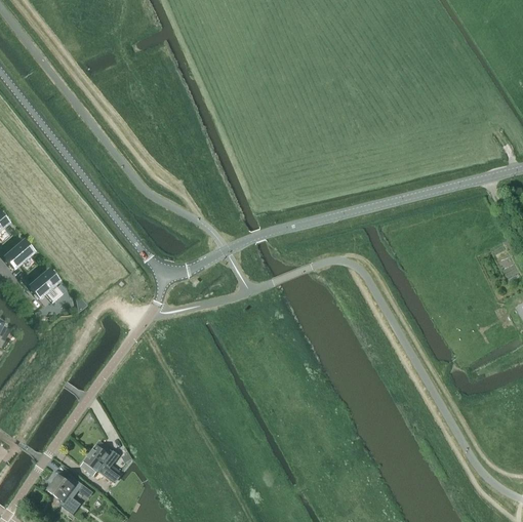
[(13,235),(6,227),(10,224),(1,212),(0,213),(0,238),(3,243),(4,244),(14,235),(13,234),(13,235)]
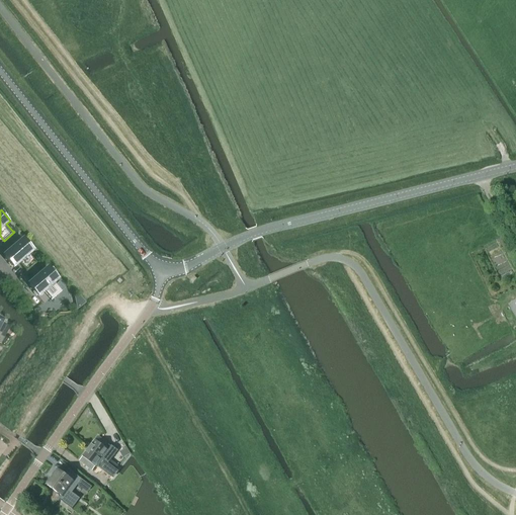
[(38,260),(31,252),(34,249),(25,239),(6,255),(11,260),(13,258),(17,263),(14,265),(15,265),(21,260),(28,268),(27,269),(28,269),(38,260)]
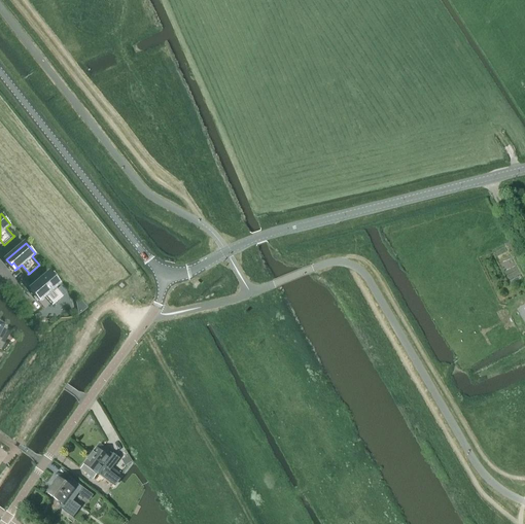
[(64,294),(57,285),(61,282),(51,272),(32,288),(36,294),(39,292),(42,297),(40,299),(41,300),(46,294),(54,303),(54,304),(65,294),(64,293),(64,294)]
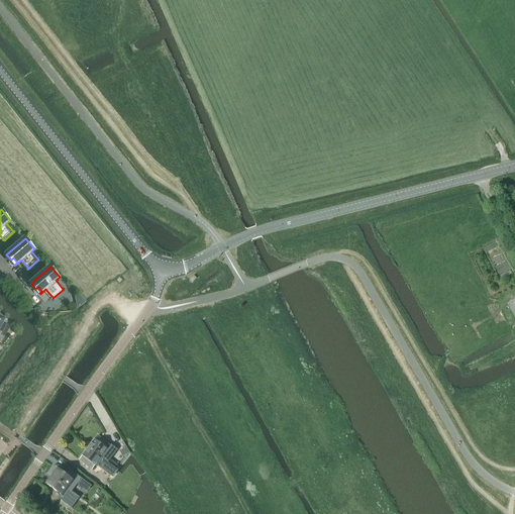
[(2,333),(8,320),(0,315),(0,339),(3,341),(6,335),(2,333)]
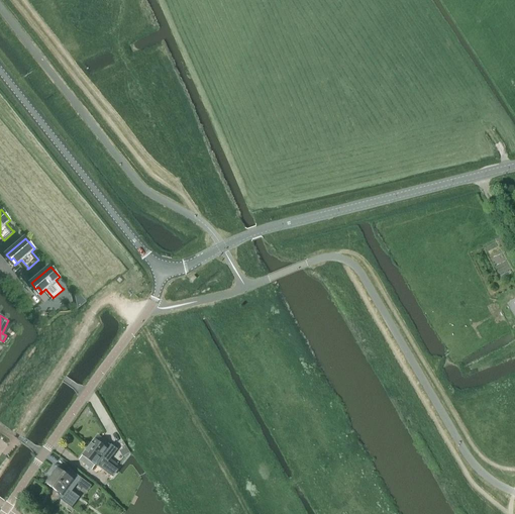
[(110,447),(107,444),(109,441),(105,438),(105,437),(100,433),(90,445),(103,455),(110,447)]
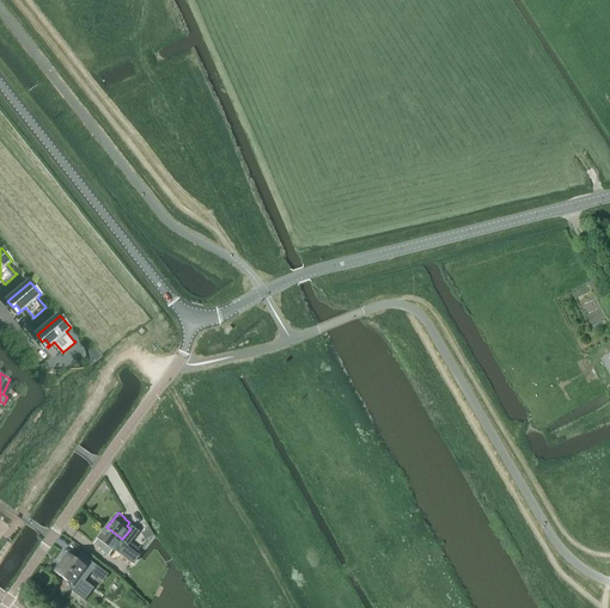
[(107,527),(96,541),(111,553),(116,547),(132,560),(139,551),(127,542),(122,539),(107,527)]
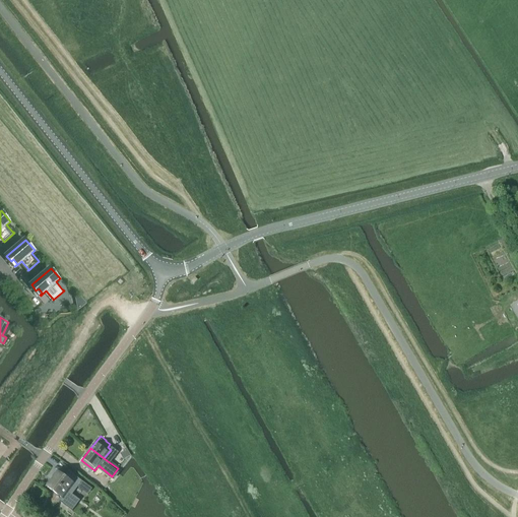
[(111,457),(108,461),(118,468),(121,465),(111,457)]
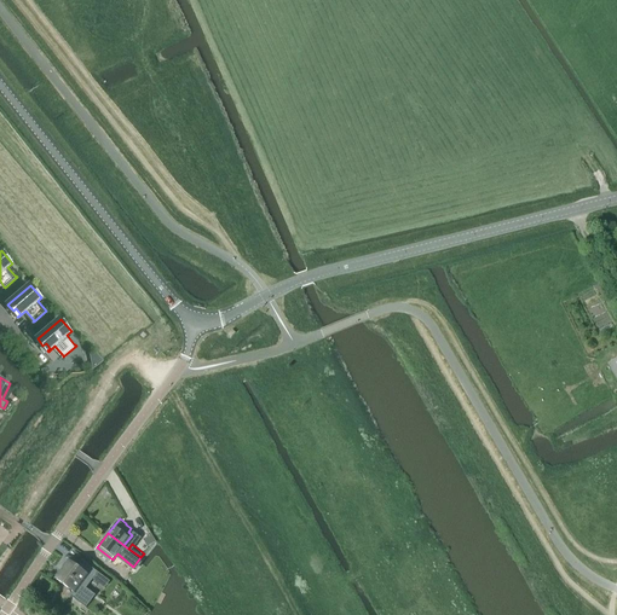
[(73,593),(88,605),(98,592),(88,586),(101,569),(84,557),(79,564),(71,558),(67,564),(58,576),(75,590),(73,593)]
